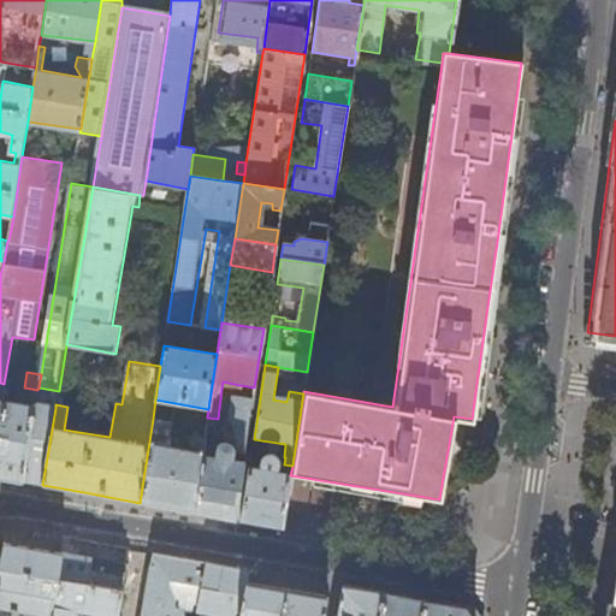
[(23,481),(37,394),(37,392),(37,390),(24,388),(18,386),(16,404),(1,401),(4,384),(0,383),(0,478),(11,480),(23,481)]
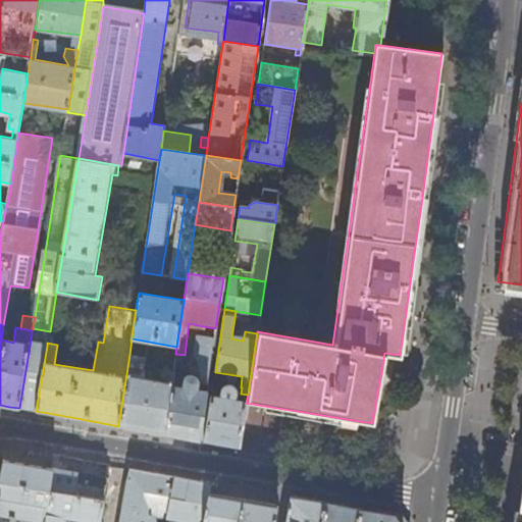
[(36,411),(47,346),(36,344),(38,333),(32,332),(32,333),(19,408),(30,410),(36,411)]
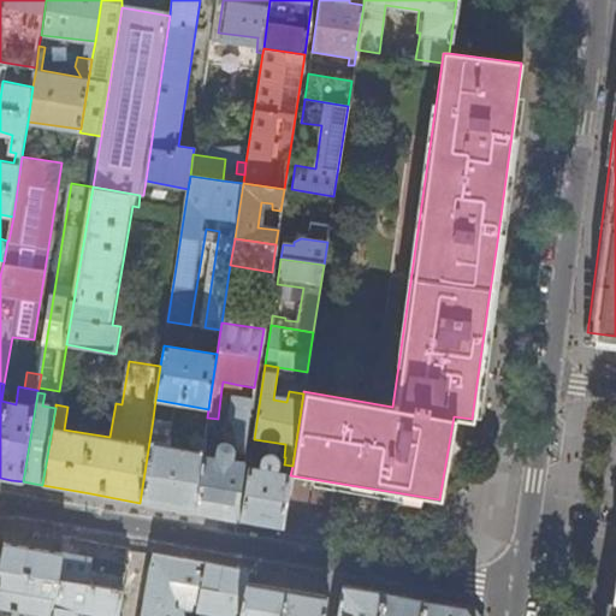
[(244,456),(253,398),(229,395),(226,418),(232,426),(236,455),(244,456)]
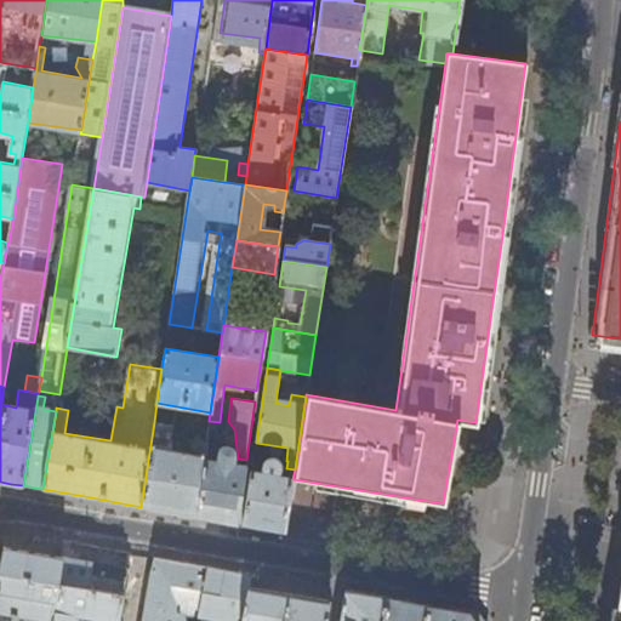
[(194,516),(203,461),(205,446),(205,444),(197,443),(195,448),(198,450),(197,455),(176,451),(174,439),(176,426),(154,422),(141,507),(194,516)]
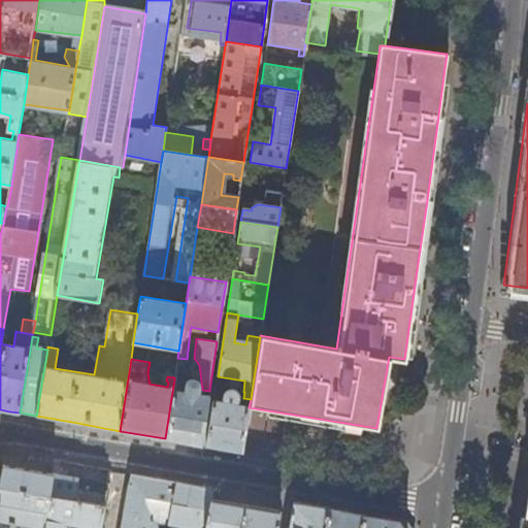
[(201,446),(208,397),(198,396),(199,388),(196,383),(197,377),(191,376),(190,382),(185,387),(185,393),(172,392),(165,438),(201,446)]
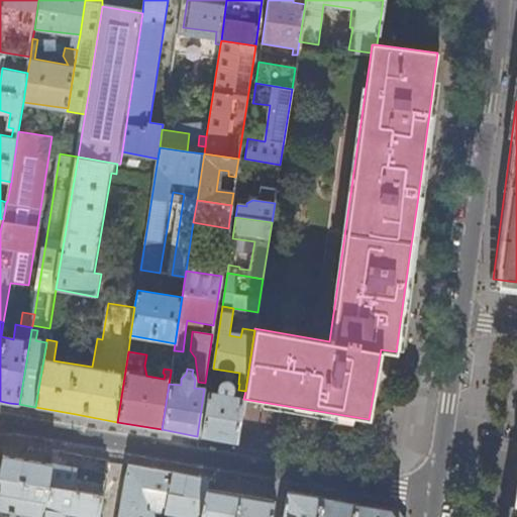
[(181,385),(181,379),(186,374),(171,372),(169,384),(181,385)]
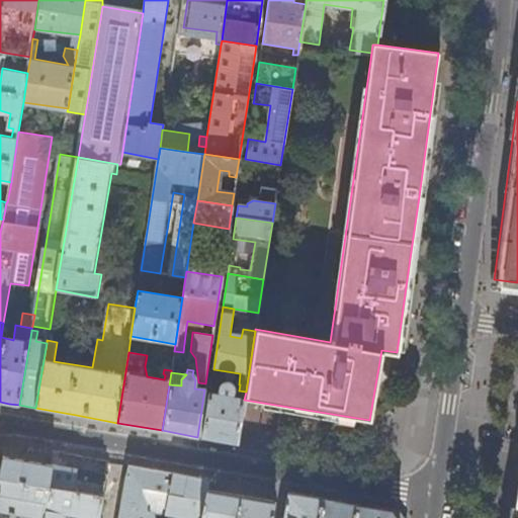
[(238,444),(244,400),(234,398),(235,390),(234,389),(234,386),(233,385),(231,384),(227,384),(225,384),(224,385),(223,389),(222,396),(209,394),(203,438),(224,441),(238,444)]
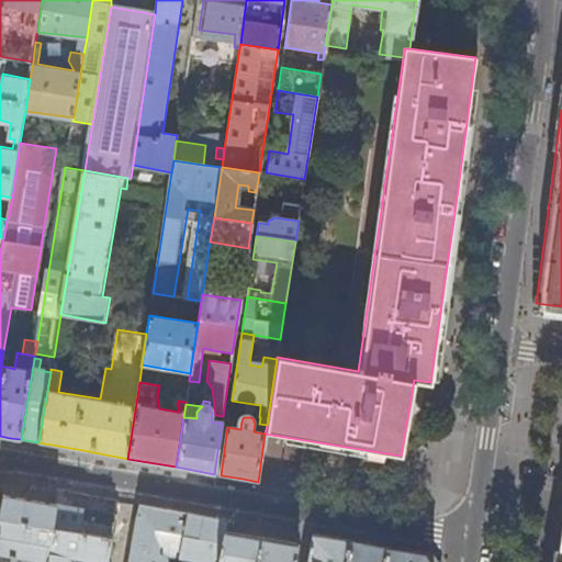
[(265,434),(267,425),(259,424),(255,423),(254,431),(265,434)]
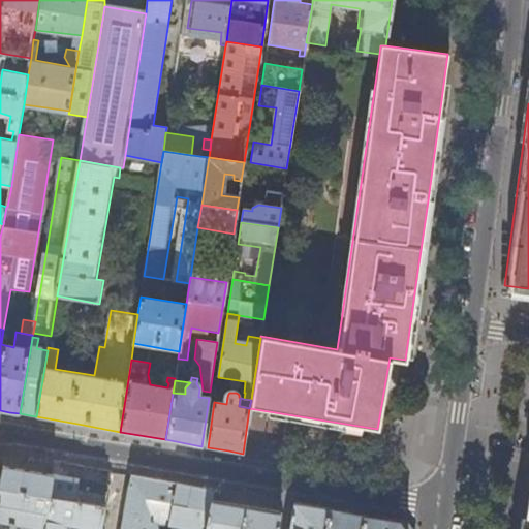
[(43,528),(49,505),(43,504),(45,494),(50,495),(54,472),(37,470),(3,466),(2,476),(0,485),(0,518),(3,519),(2,524),(24,527),(23,528),(43,528)]
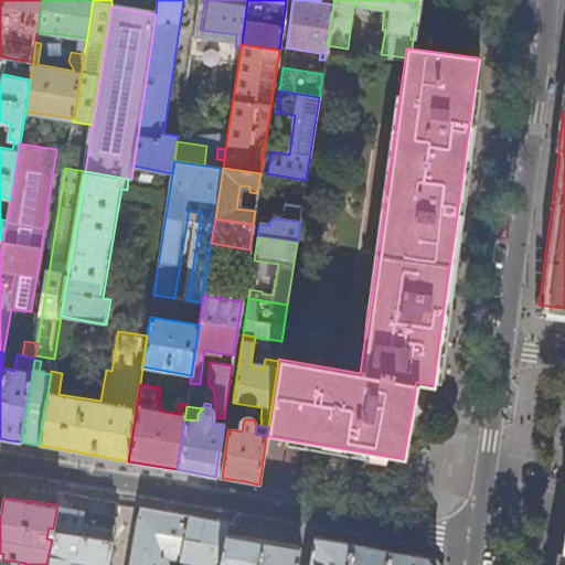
[(112,537),(115,513),(72,507),(57,504),(53,529),(112,537)]
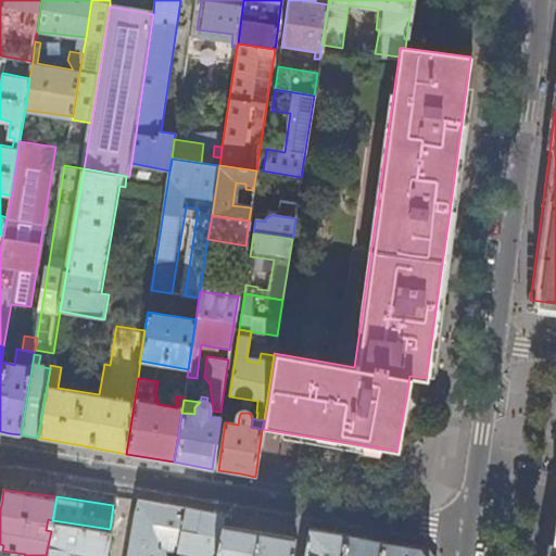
[(177,555),(178,550),(186,507),(137,498),(136,509),(127,555),(177,555)]
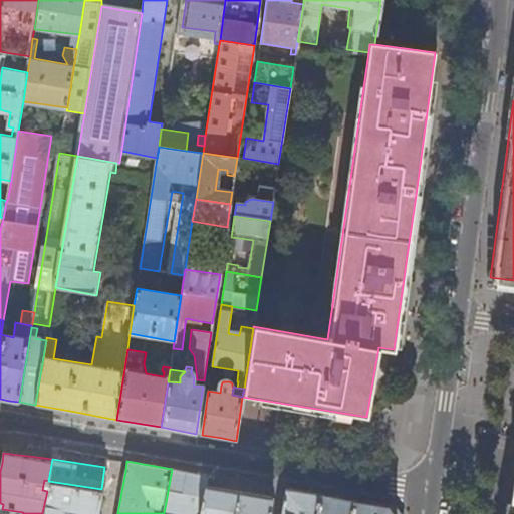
[(200,513),(206,484),(207,476),(189,472),(172,469),(165,508),(185,511),(184,513),(188,513),(189,512),(200,513)]
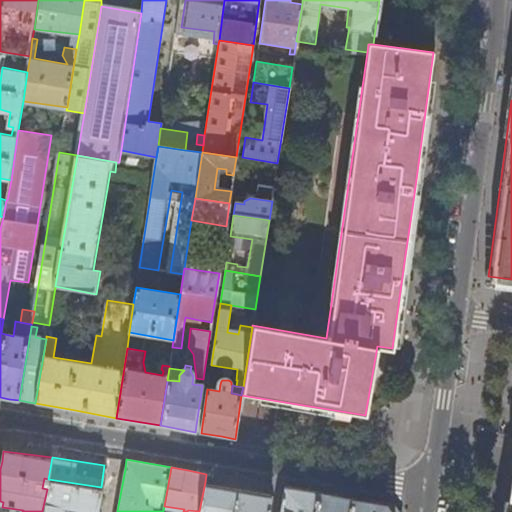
[(60,511),(62,504),(63,500),(71,501),(70,505),(98,509),(102,488),(101,487),(48,479),(47,489),(42,511),(60,511)]
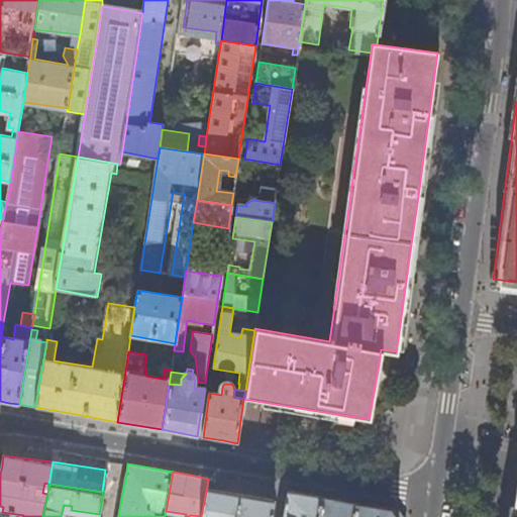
[(272,516),(276,502),(227,491),(207,487),(201,516),(200,516),(272,516)]
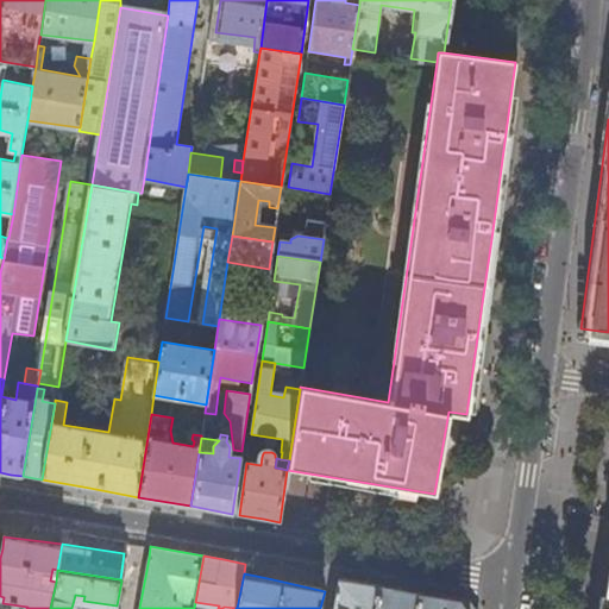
[(374,608),(378,588),(358,584),(338,581),(333,608),(374,608)]
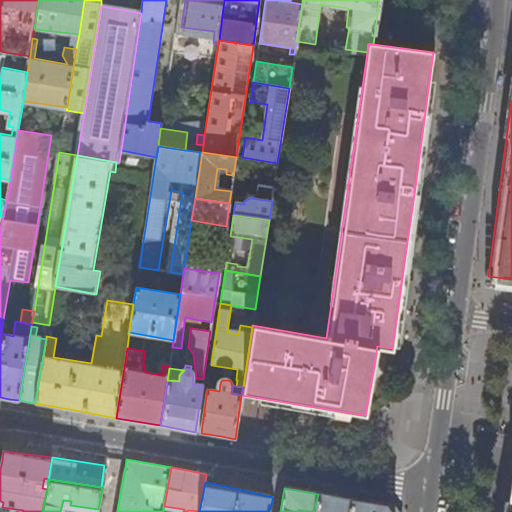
[(349,511),(352,500),(339,498),(318,494),(314,511),(349,511)]
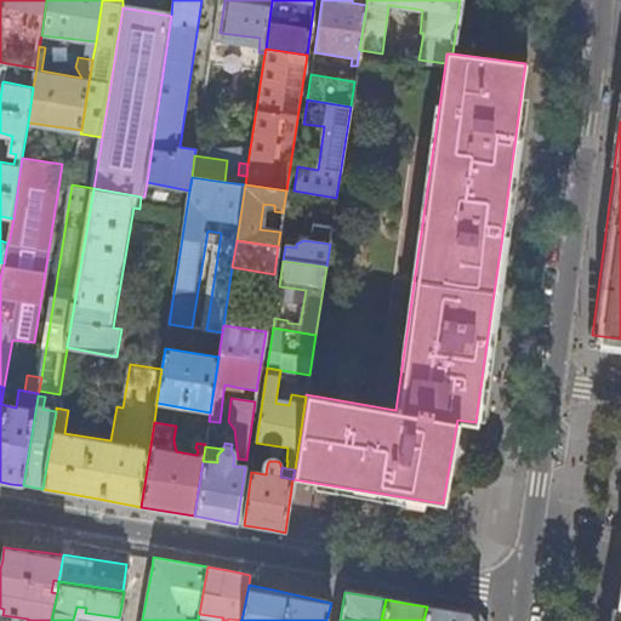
[(473,620),(469,615),(442,609),(427,607),(423,620),(473,620)]
